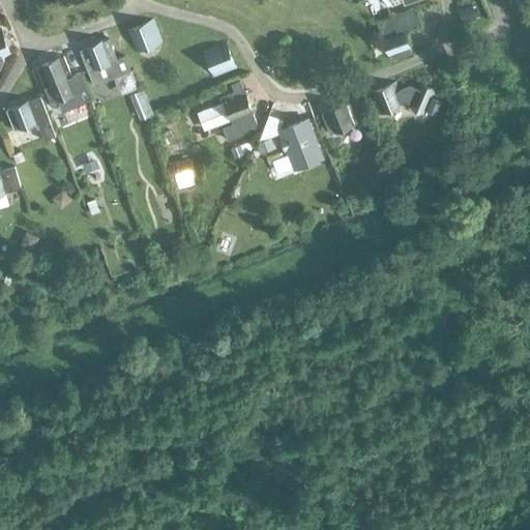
[(478,7),(466,10),(469,20),(480,17),(478,7)]
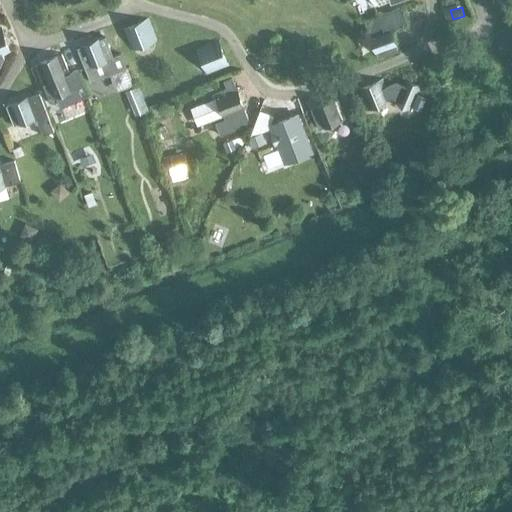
[(399,50),(392,30),(408,25),(402,8),(365,21),(368,30),(367,31),(377,58),(399,50)]
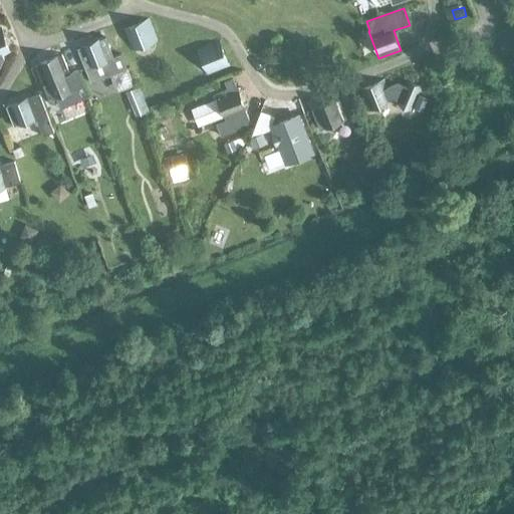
[(159,40),(150,18),(122,29),(132,51),(159,40)]
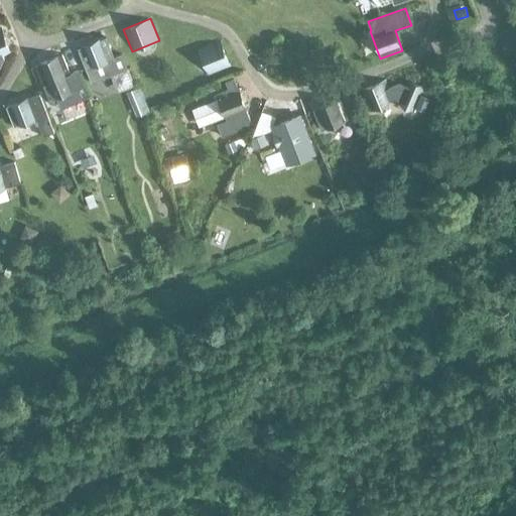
[(0,59),(12,54),(1,27),(0,27),(0,59)]
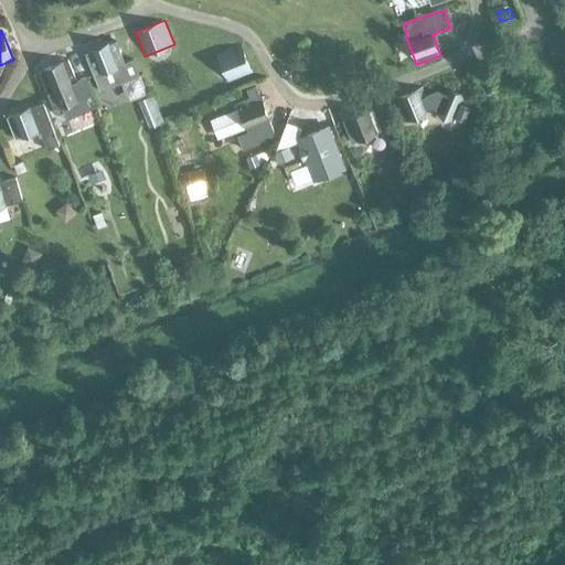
[(115,40),(85,51),(84,52),(99,91),(139,74),(132,59),(124,62),(115,40)]
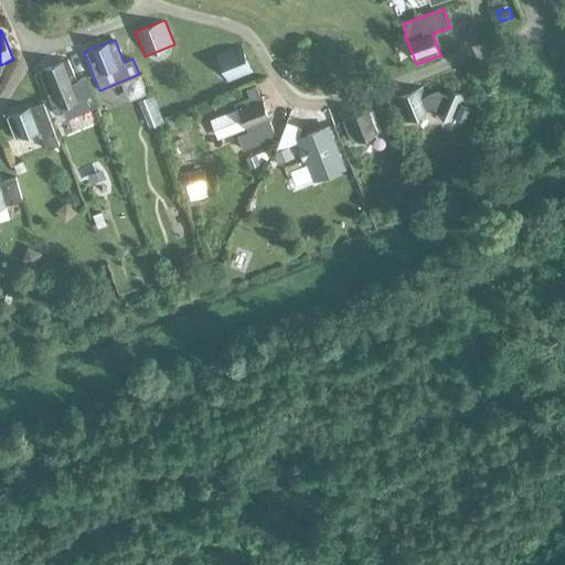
[(228,83),(253,73),(242,43),(216,53),(228,83)]
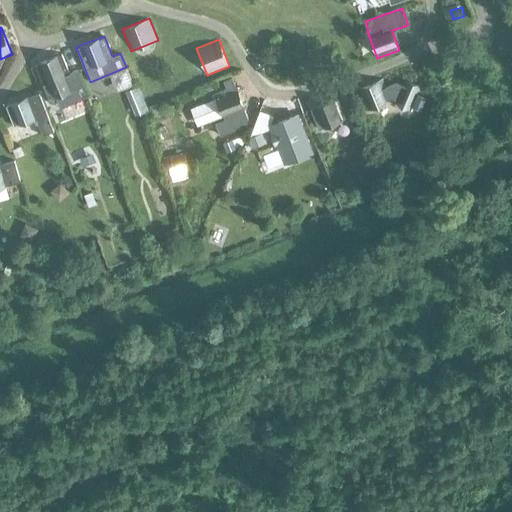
[(36,66),(50,100),(84,86),(77,70),(64,75),(63,72),(68,71),(61,53),(39,62),(40,64),(36,66)]
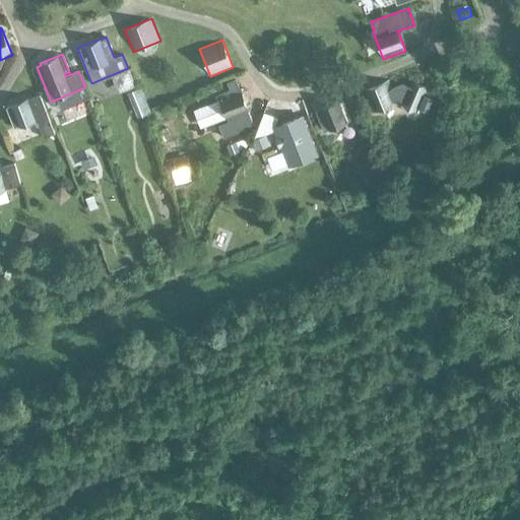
[(393,88),(389,79),(362,90),(371,113),(398,102),(398,101),(403,103),(401,106),(416,112),(418,108),(424,94),(427,88),(411,81),(409,87),(402,84),(393,88)]
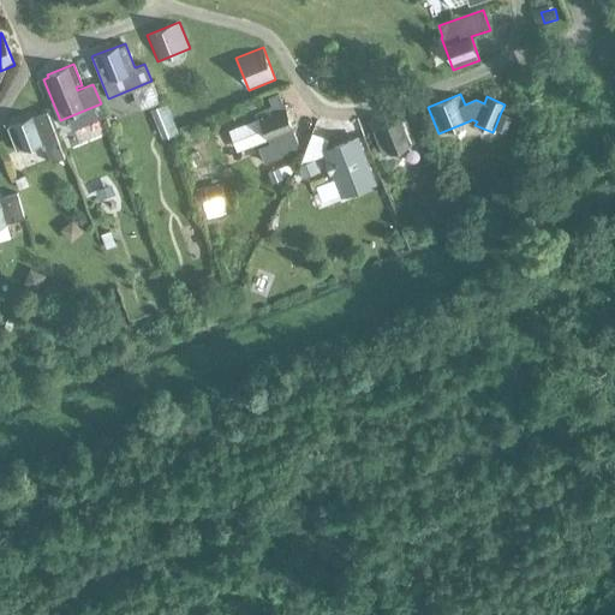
[(269,144),(294,135),(285,111),(282,111),(281,105),(278,95),(268,97),(272,107),(257,112),(258,118),(228,130),(237,151),(267,139),(268,141),(269,143),(269,144)]
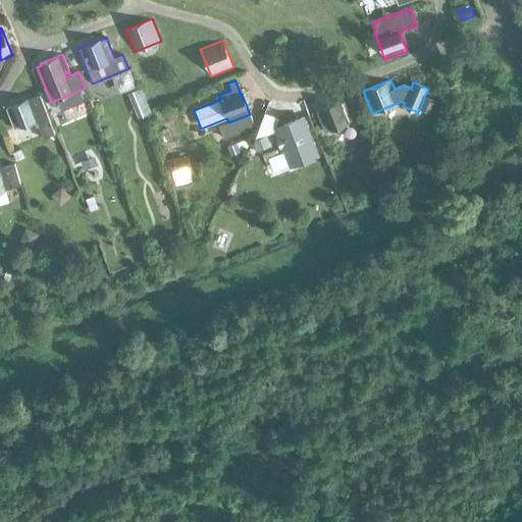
[(142,90),(133,94),(143,116),(152,113),(142,90)]
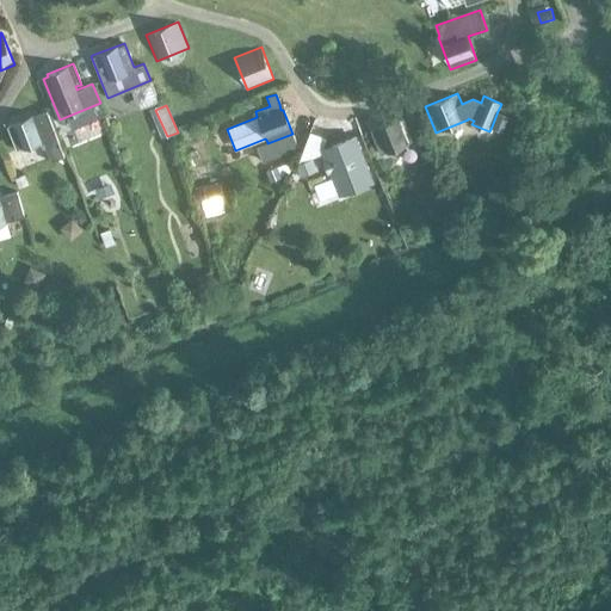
[(17,152),(43,141),(51,161),(65,156),(47,111),(39,113),(38,112),(6,124),(17,152)]
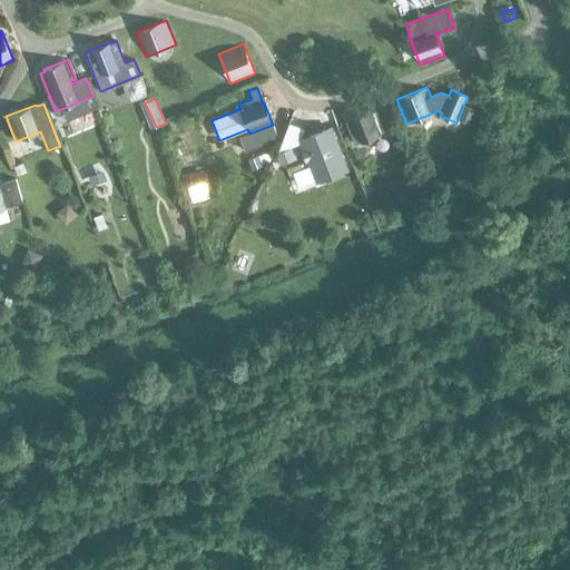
[(464,104),(459,118),(469,123),(475,108),(464,104)]
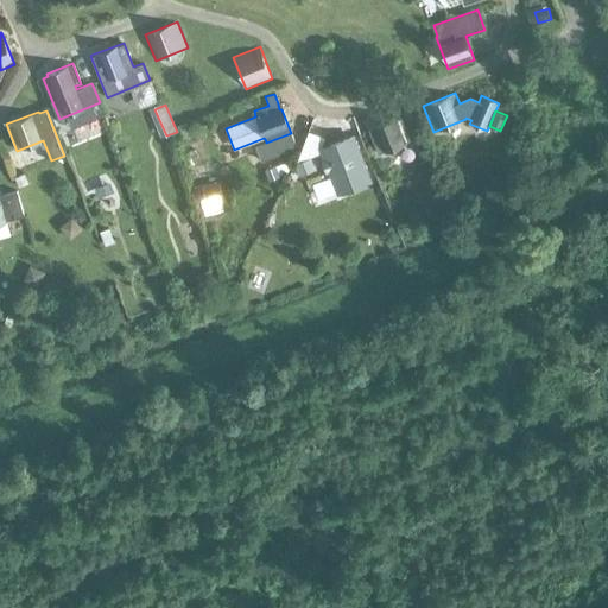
[(401,119),(409,135),(420,132),(413,114),(401,119)]
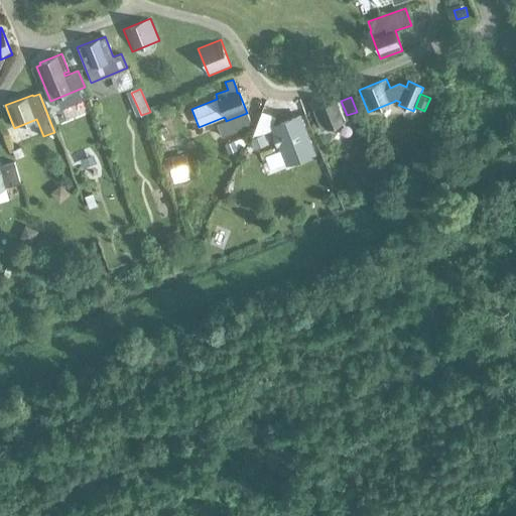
[(341,101),(340,98),(312,109),(321,131),(349,120),(347,115),(341,101)]
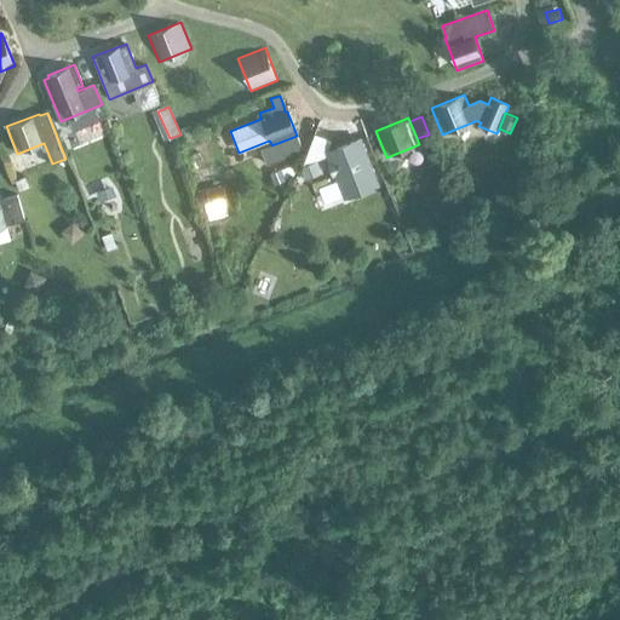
[(337,181),(319,188),(323,202),(343,196),(344,199),(379,185),(368,158),(362,139),(362,138),(328,150),(326,151),(326,153),(331,164),(328,164),(332,177),(336,176),(337,181)]
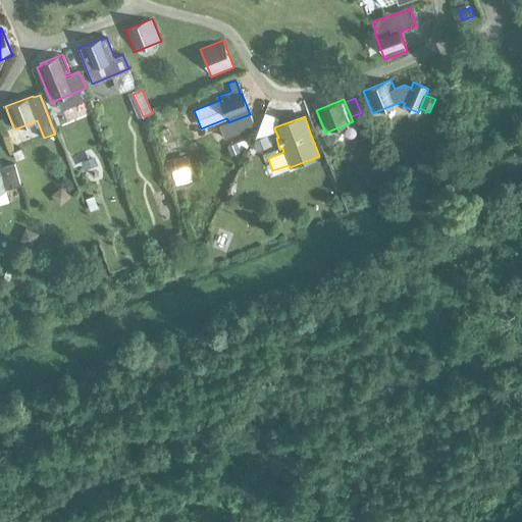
[(258,151),(270,146),(267,139),(256,143),(258,151)]
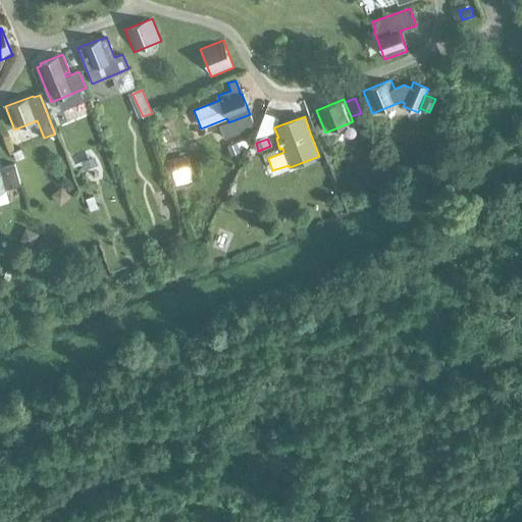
[(240,153),(237,143),(228,146),(231,156),(240,153)]
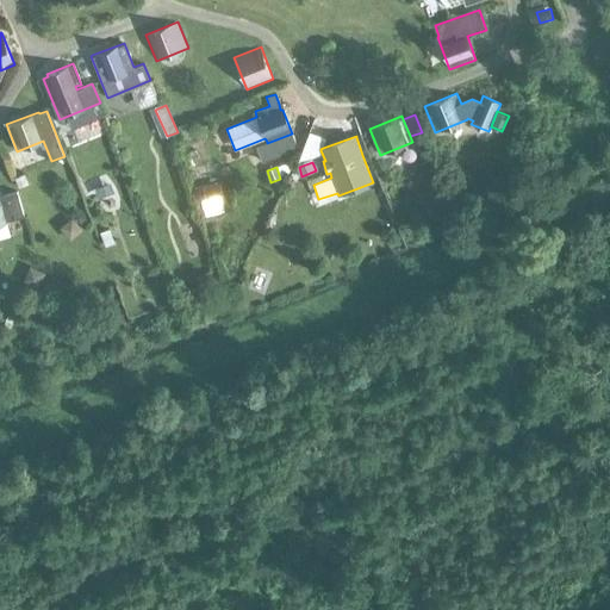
[(27,185),(25,174),(16,178),(19,187),(27,185)]
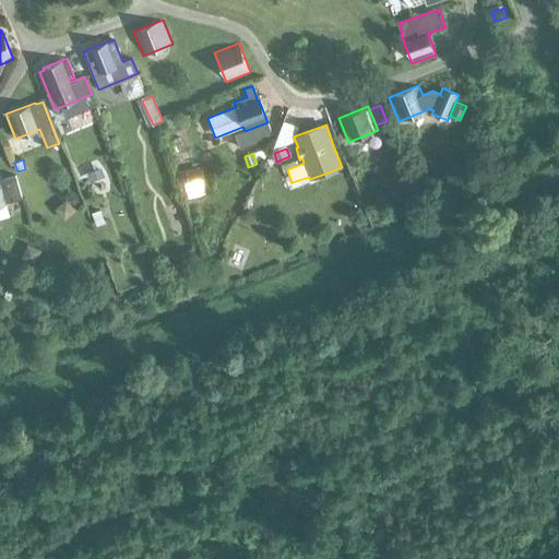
[(201,169),(188,171),(190,183),(203,181),(201,169)]
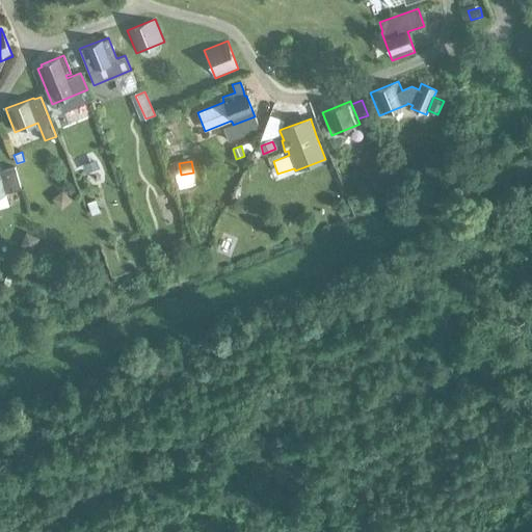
[(5,169),(5,168),(0,169),(0,195),(12,192),(11,191),(21,188),(15,167),(5,169)]
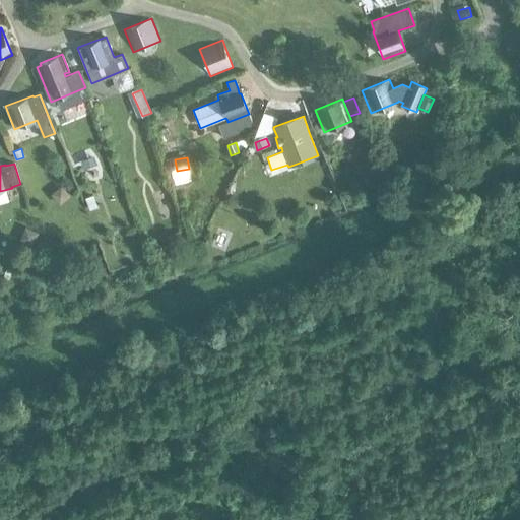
[(94,195),(85,197),(89,209),(98,207),(94,195)]
